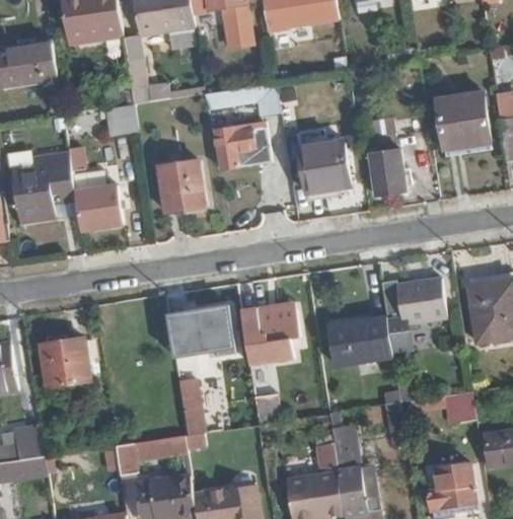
[(122,38),(116,0),(60,0),(66,40),(102,35),(103,40),(122,38)]
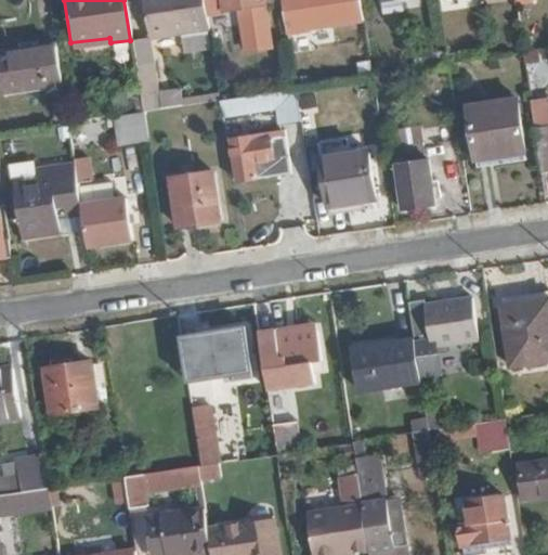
[(204,14),(200,0),(142,0),(149,37),(206,28),(204,14)]
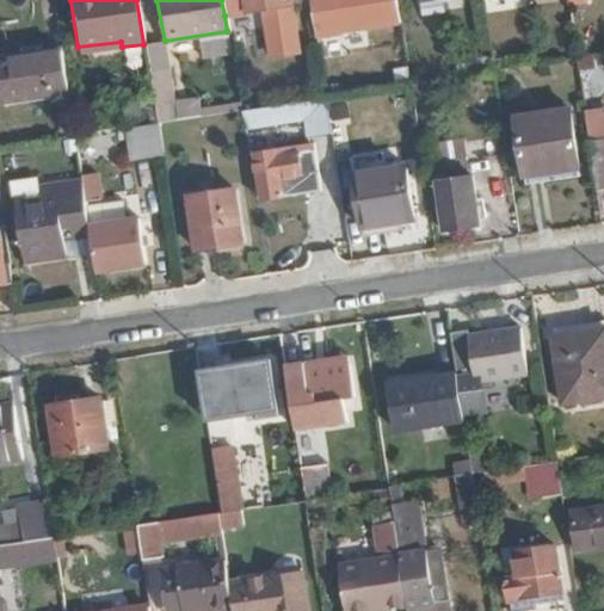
[(307,0),(221,0),(225,16),(308,2),(307,0)]
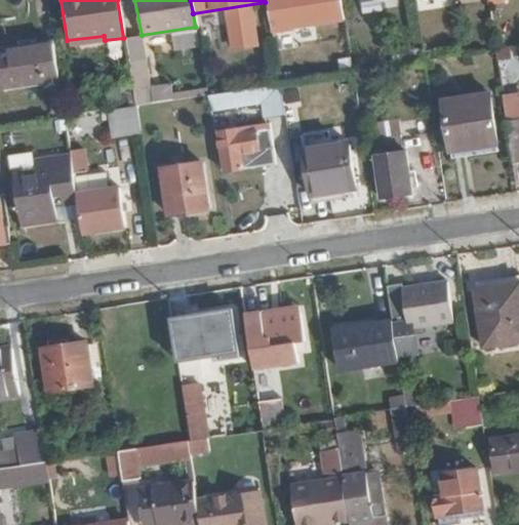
[(342,22),(338,0),(264,0),(265,2),(269,31),(342,22)]
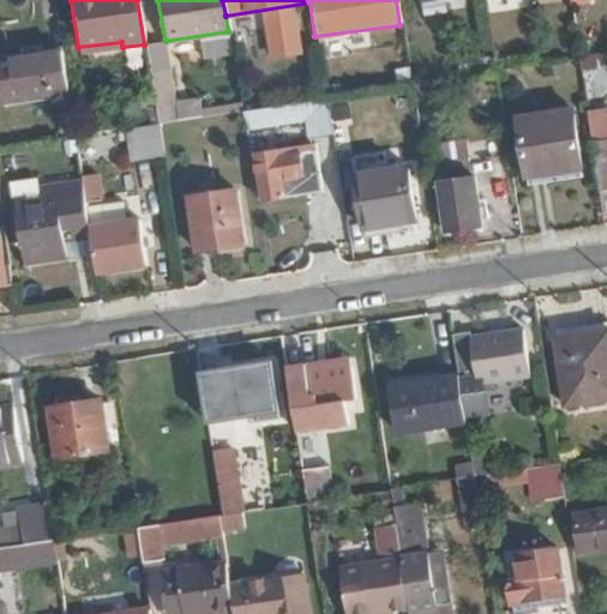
[(594,56),(587,2),(568,6),(575,60),(594,56)]
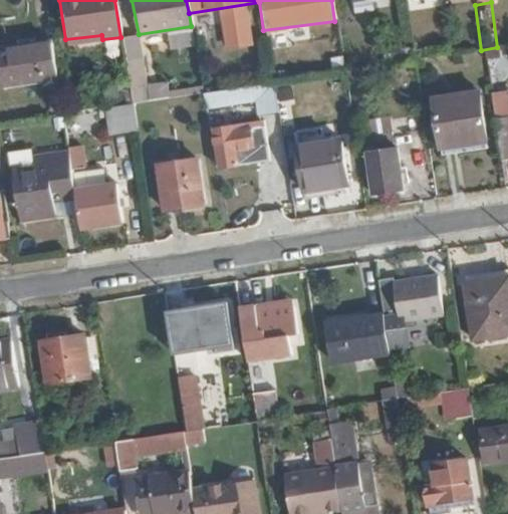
[(149,101),(139,34),(120,37),(131,104),(149,101)]
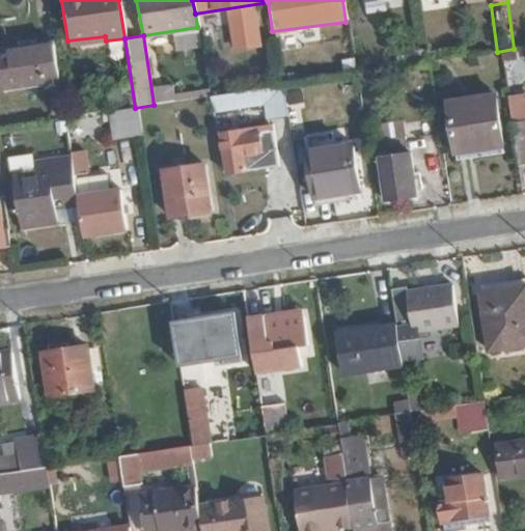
[(58,86),(52,43),(0,50),(0,94),(58,86)]
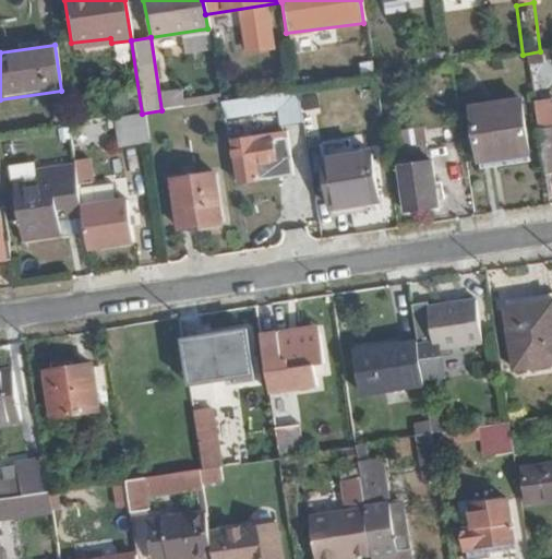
[(299,120),(295,90),(279,92),(285,122),(299,120)]
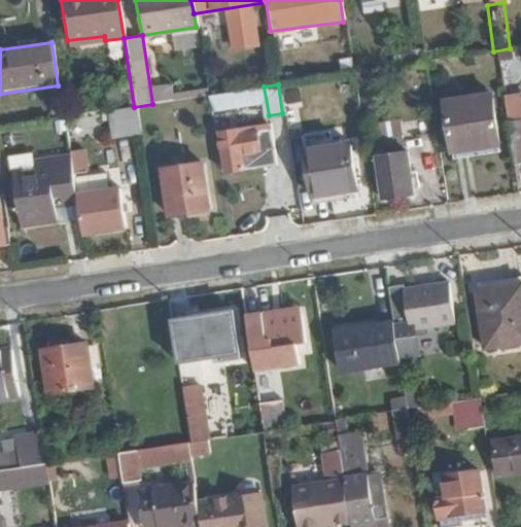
[(505,114),(520,113),(520,92),(504,93),(505,114)]
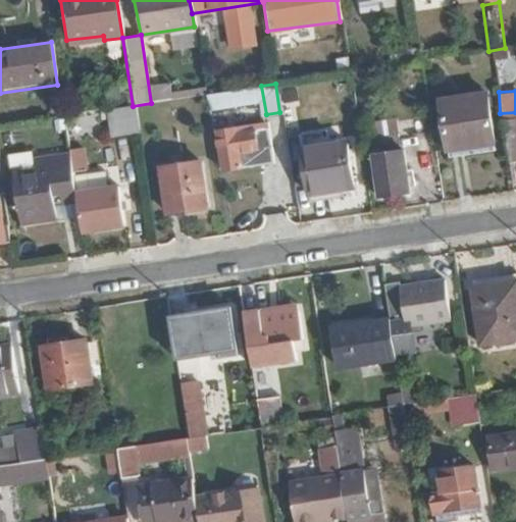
[(489,142),(482,93),(435,101),(443,149),(489,142)]
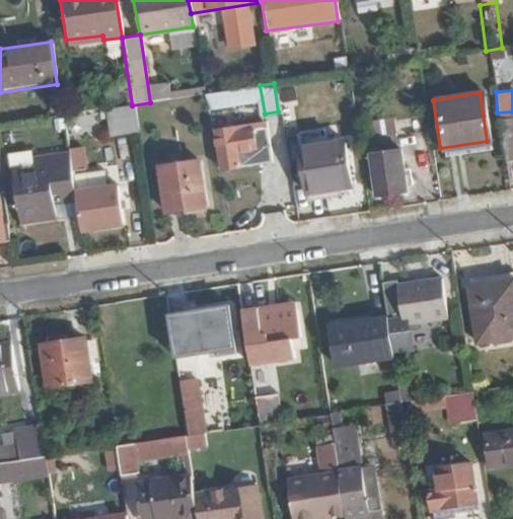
[(136,130),(132,105),(105,109),(108,135),(136,130)]
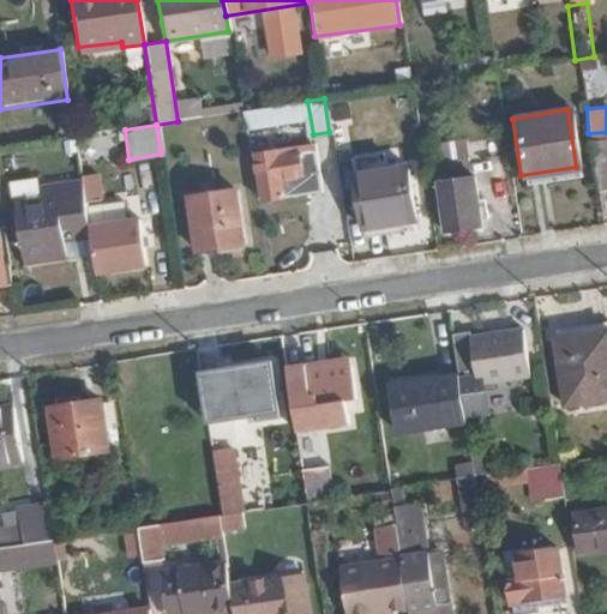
[(606,187),(606,138),(588,142),(594,190),(606,187)]
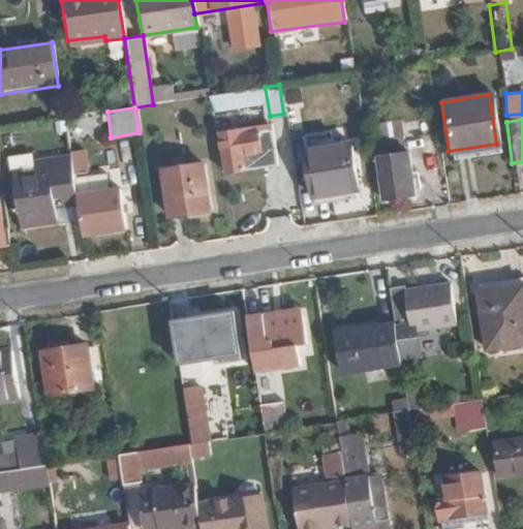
[(270,150),(268,132),(249,134),(248,123),(234,124),(234,131),(216,134),(222,174),(242,170),(240,154),(270,150)]
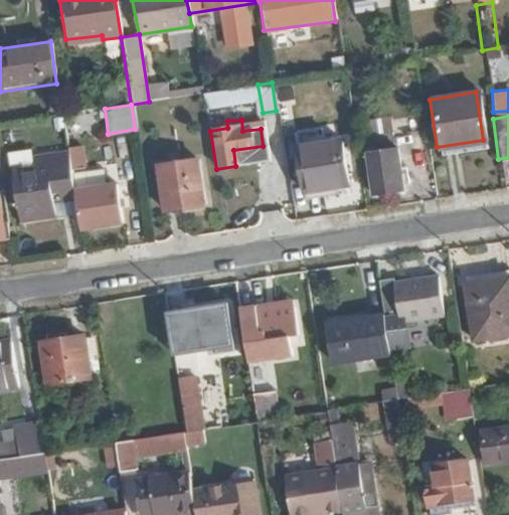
[(399,190),(394,150),(390,150),(389,134),(363,138),(371,194),(399,190)]
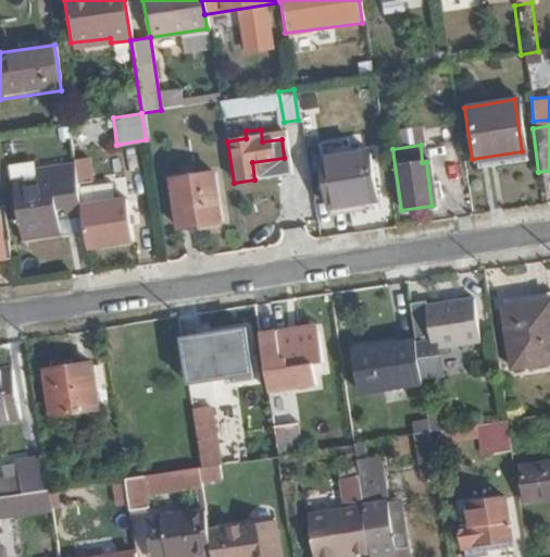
[(374,201),(366,152),(319,159),(326,209),(374,201)]
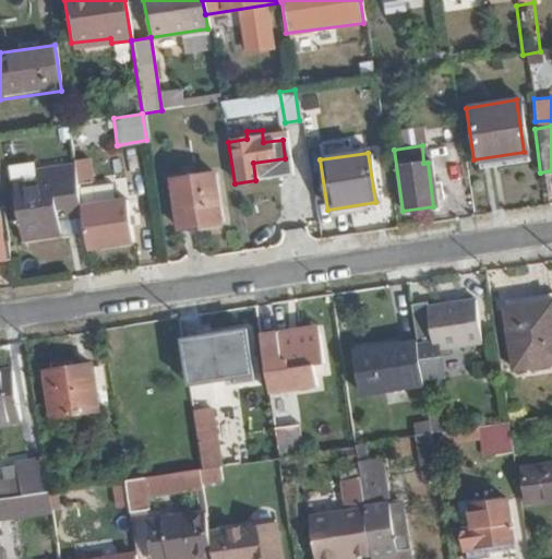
[(54,212),(79,209),(73,167),(33,173),(34,181),(10,185),(19,245),(58,239),(54,212)]
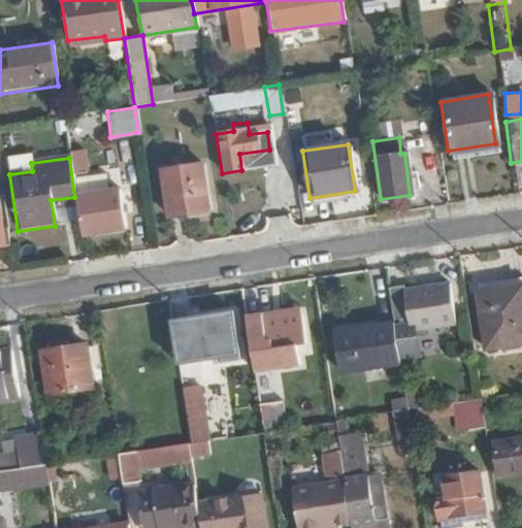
[(206,210),(200,165),(159,171),(166,217),(206,210)]
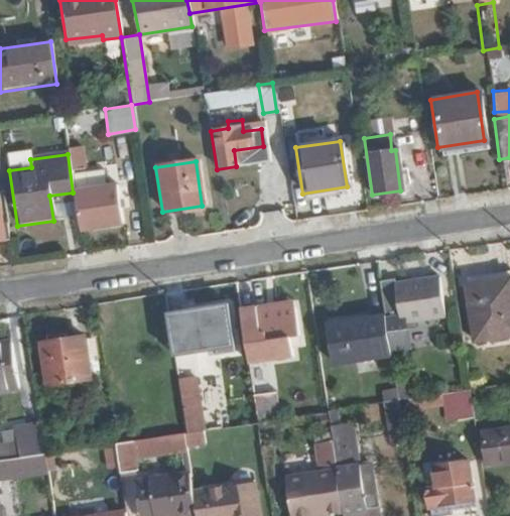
[(76,171),(78,184),(108,179),(106,167),(76,171)]
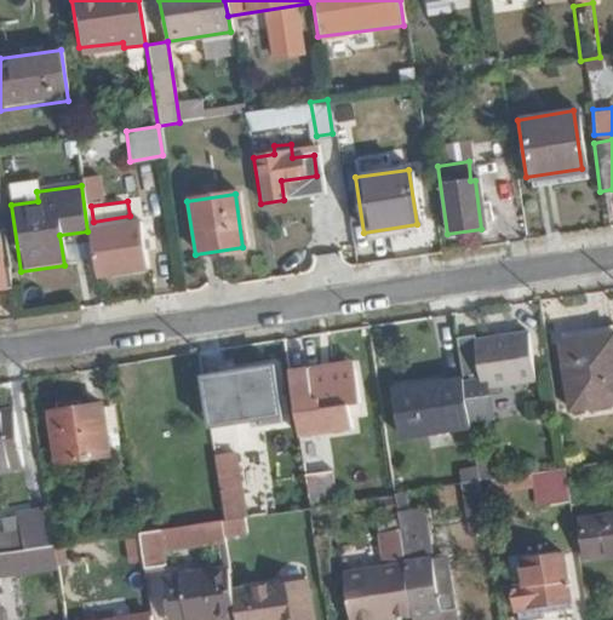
[(148,271),(141,225),(89,233),(95,280),(148,271)]
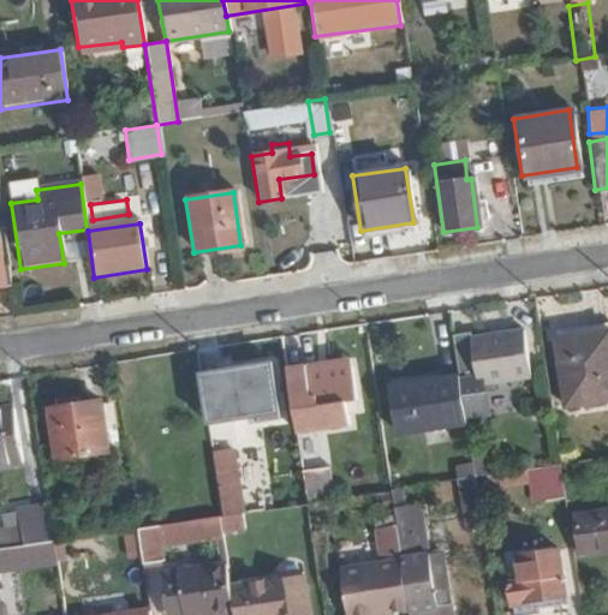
[(607,400),(607,333),(607,323),(550,332),(561,407),(607,400)]
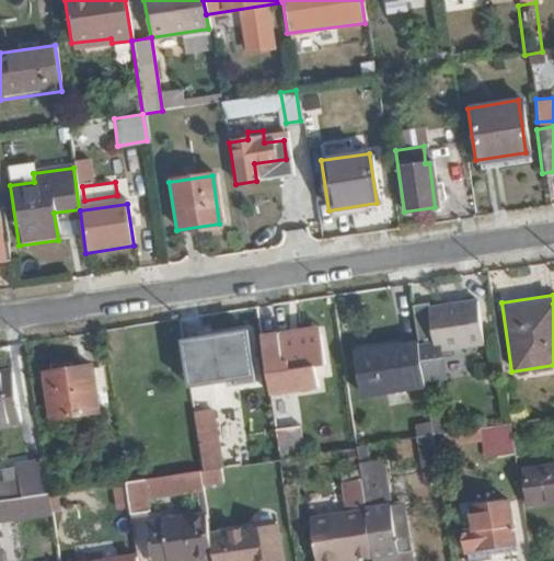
[(480,344),(474,301),(430,308),(428,306),(410,308),(415,343),(417,354),(480,344)]
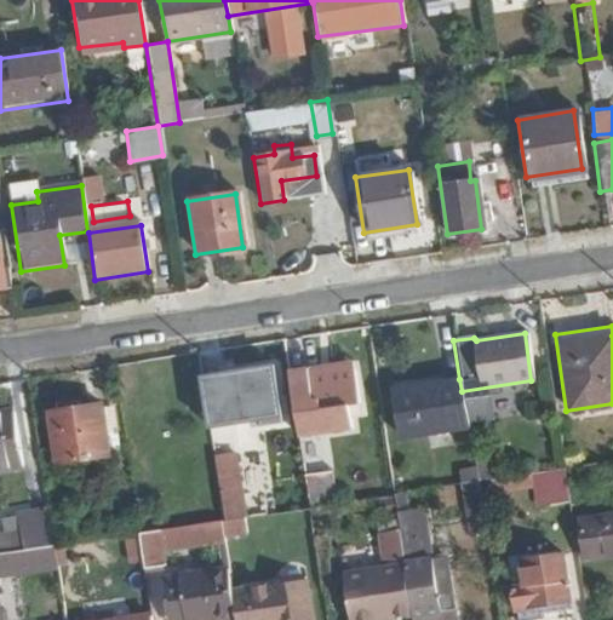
[(362,403),(357,362),(308,369),(314,411),(347,406),(362,403)]
